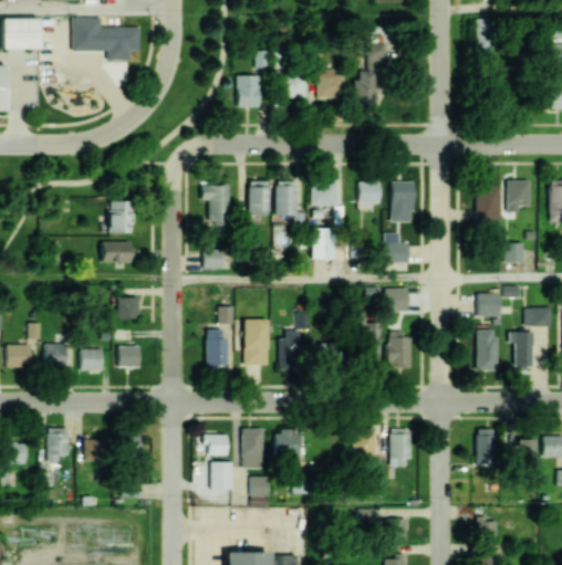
[(132,50),(141,50),(141,25),(102,25),(102,17),(73,17),(73,50),(108,50),(108,59),(132,60),(132,50)]
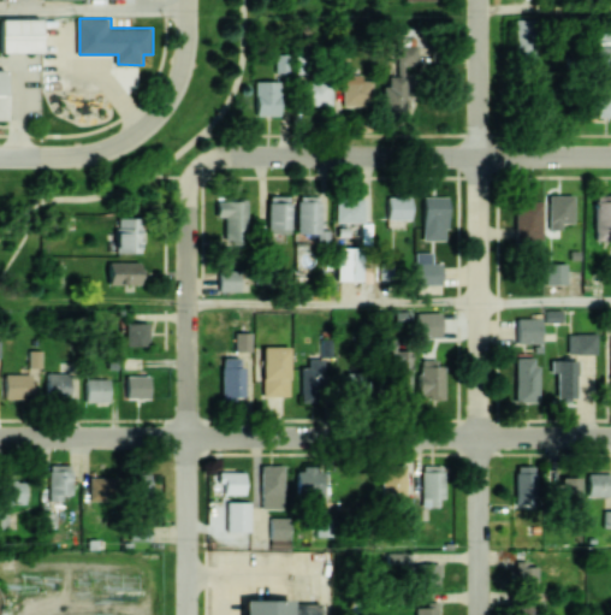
[(4,19),(45,19),(45,52),(4,53),(4,19)]
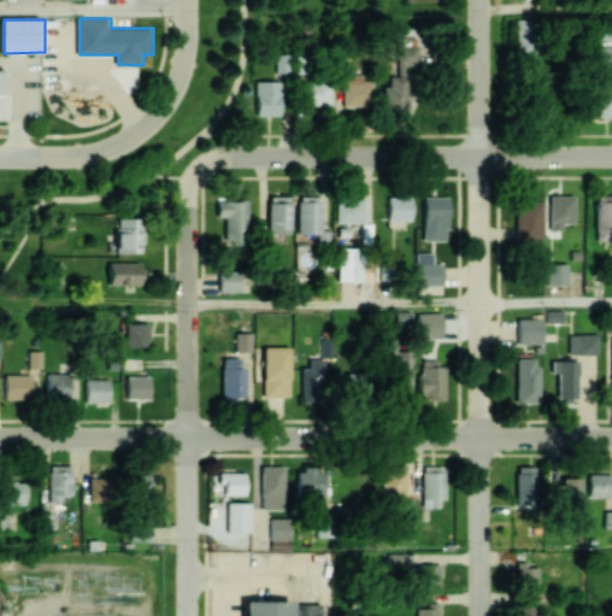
[(536,19),(519,21),(519,59),(537,58),(536,19)]
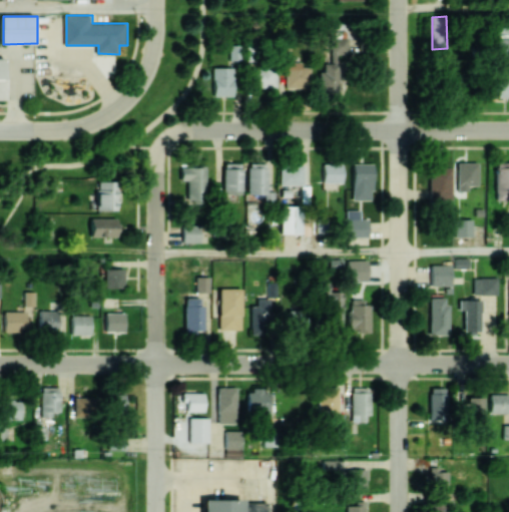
[(508,22),(493,23),(494,34),(508,33),(508,22)]
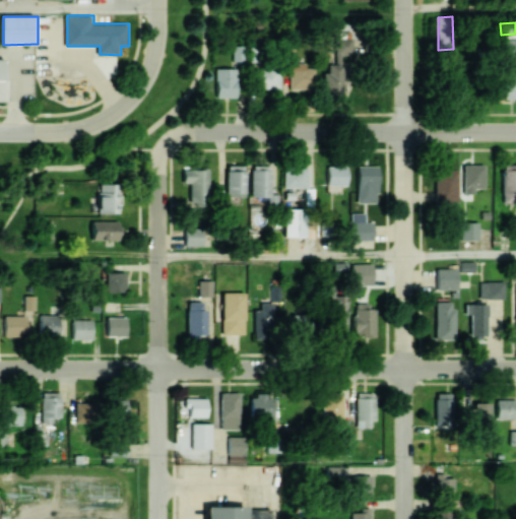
[(351,40),(338,39),(336,65),(330,65),(330,73),(326,73),(325,93),(348,95),(351,40)]
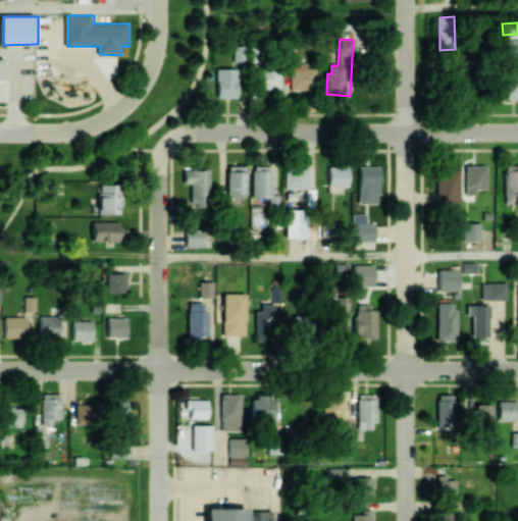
[(517,39),(509,39),(509,57),(517,57),(517,39)]
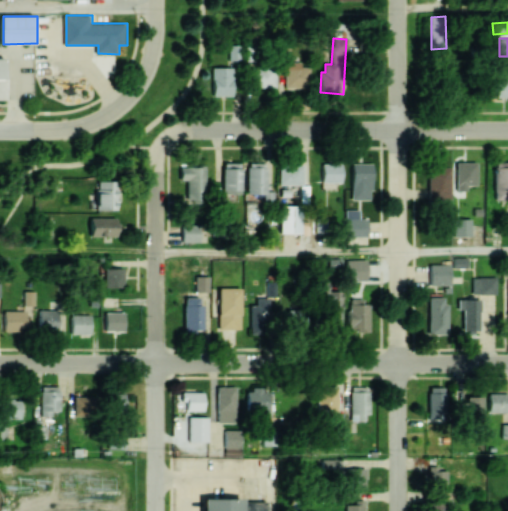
[(278,88),(277,64),(255,65),(255,88),(278,88)]
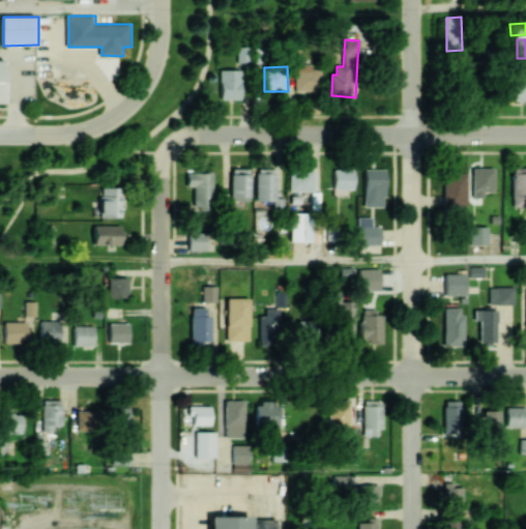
[(296,92),(322,93),(323,68),(297,67),(296,92)]
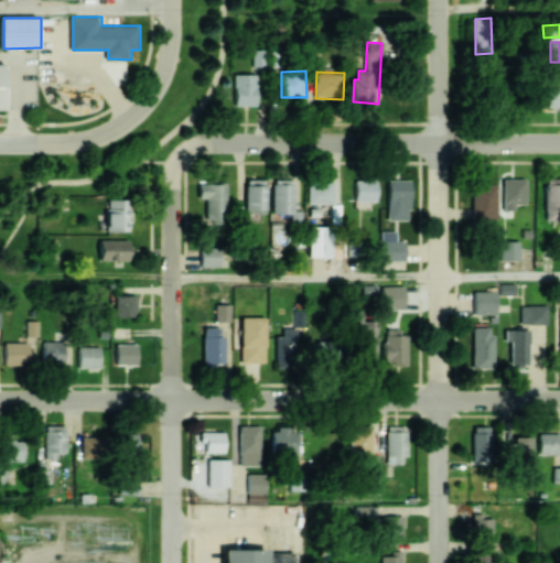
[(259,106),(258,75),(237,75),(237,107),(259,106)]
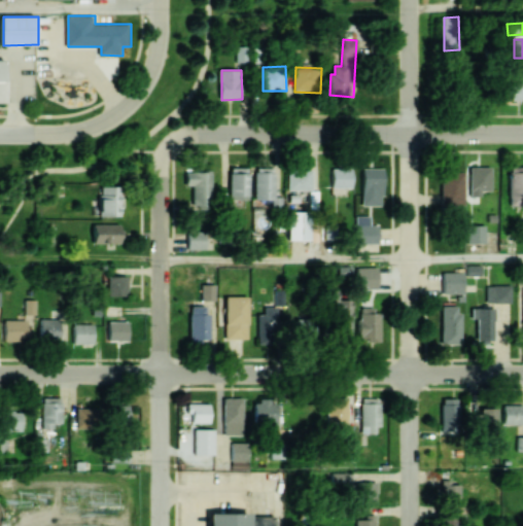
[(522,75),(511,76),(511,84),(512,84),(512,101),(522,101),(522,75)]
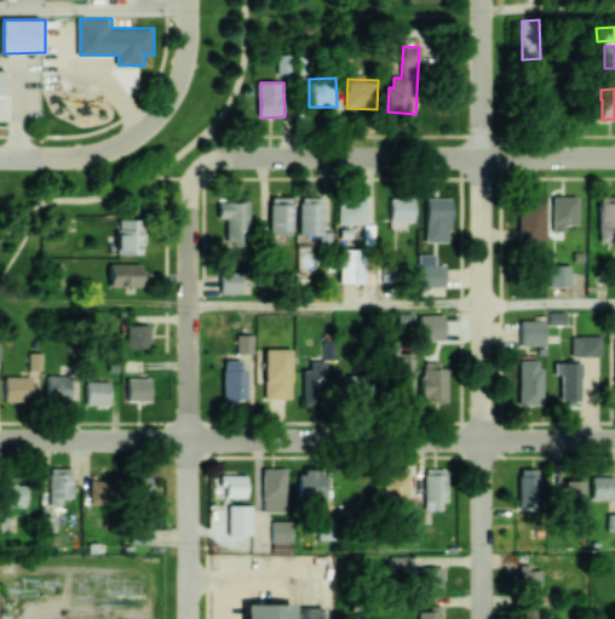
[(602,242),(614,242),(614,196),(602,196),(602,242)]
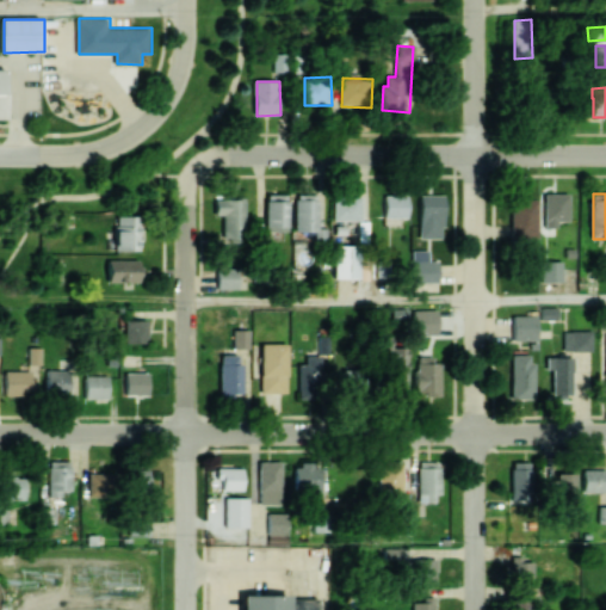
[(269,232),(290,232),(291,196),(269,195),(269,232)]
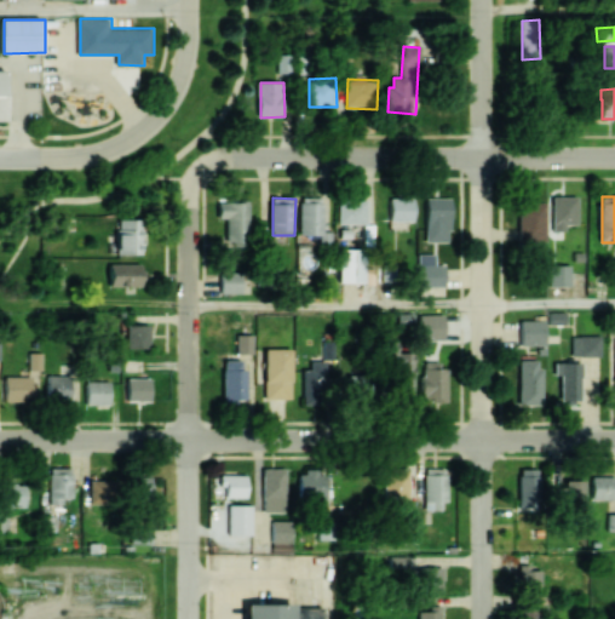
[(322,244),(334,245),(334,233),(326,233),(326,198),(303,198),(302,235),(323,235),(322,244)]
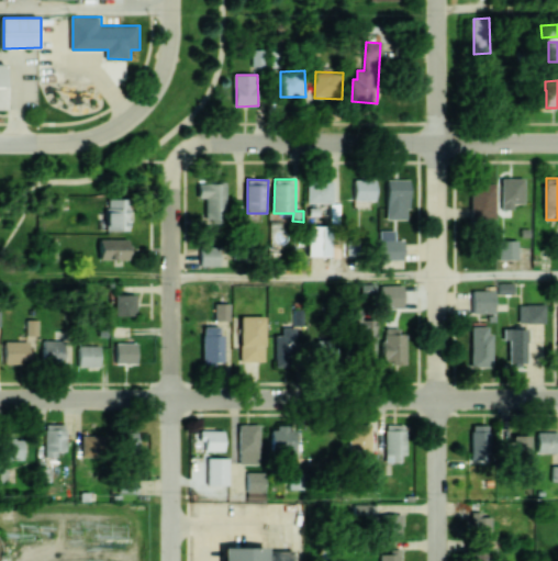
[(378,180),(357,179),(356,201),(378,201),(378,180)]
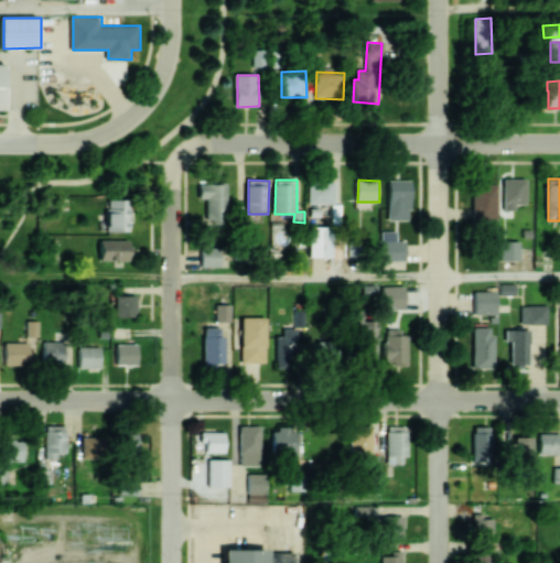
[(528,180),(503,180),(503,210),(518,210),(518,205),(528,205),(528,180)]
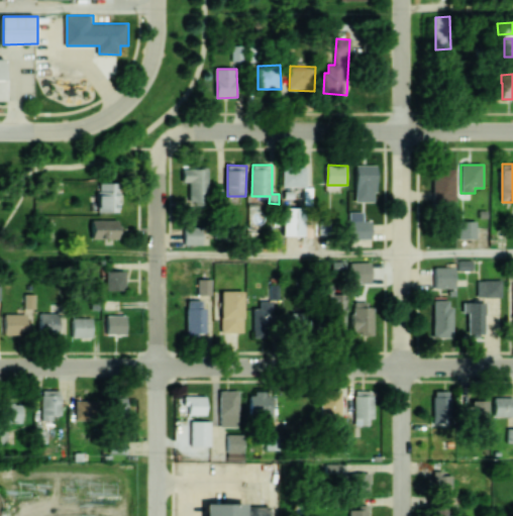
[(357,202),(378,203),(379,166),(357,166),(357,202)]
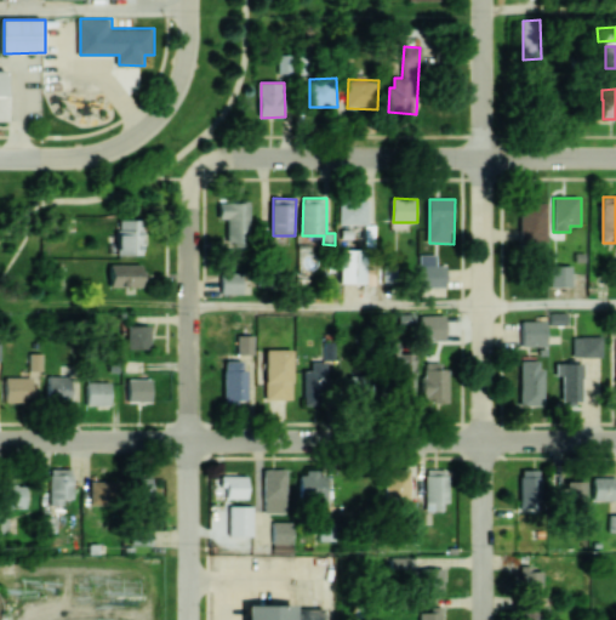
[(370,202),(342,200),(341,225),(370,226),(370,202)]
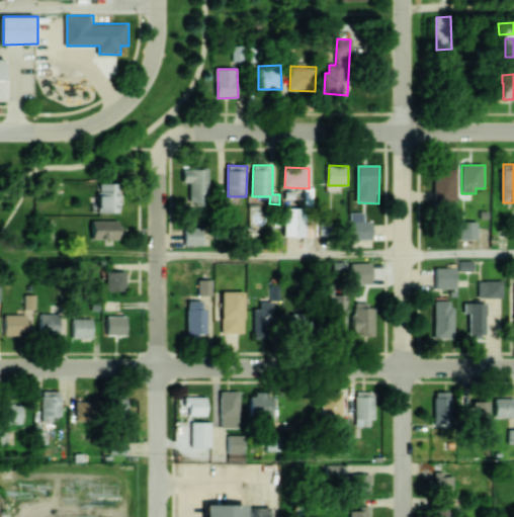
[(191,183),(191,202),(209,202),(210,168),(184,168),(184,183),(191,183)]
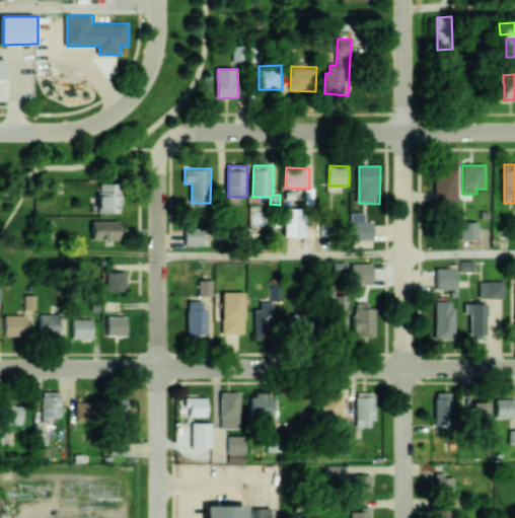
[(436,170),(437,203),(459,202),(458,170),(436,170)]
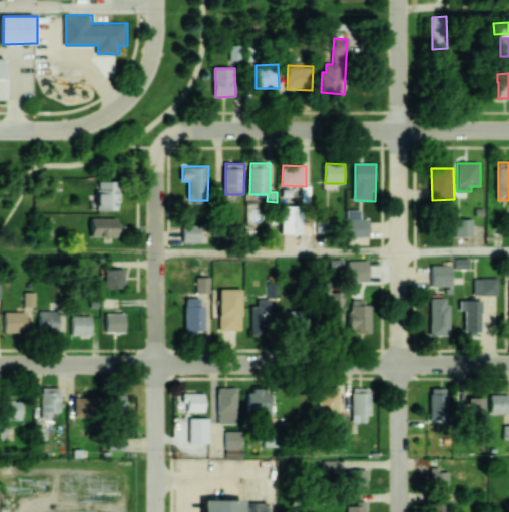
[(119,210),(119,181),(98,181),(99,210),(119,210)]
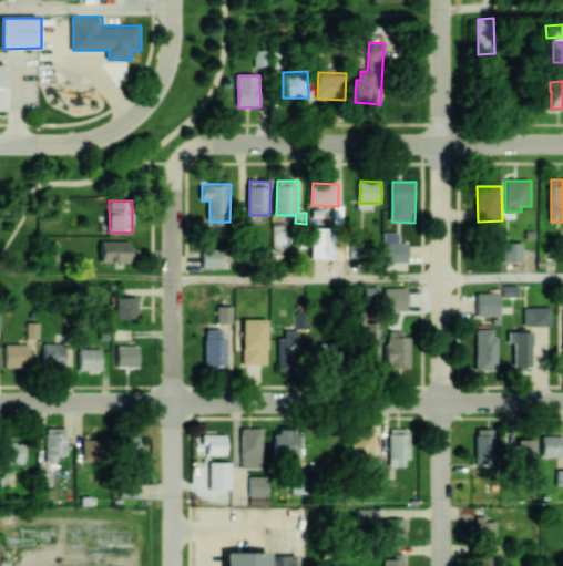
[(314,259),(336,259),(335,228),(313,228),(314,259)]
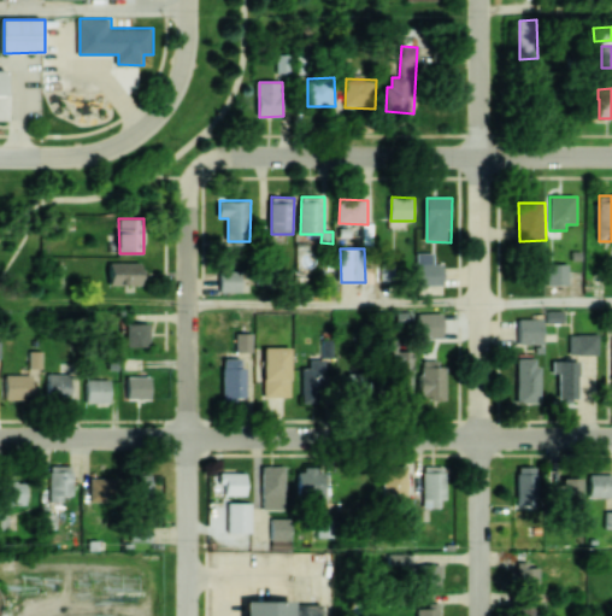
[(419,286),(446,286),(446,265),(435,265),(435,253),(419,253),(419,286)]
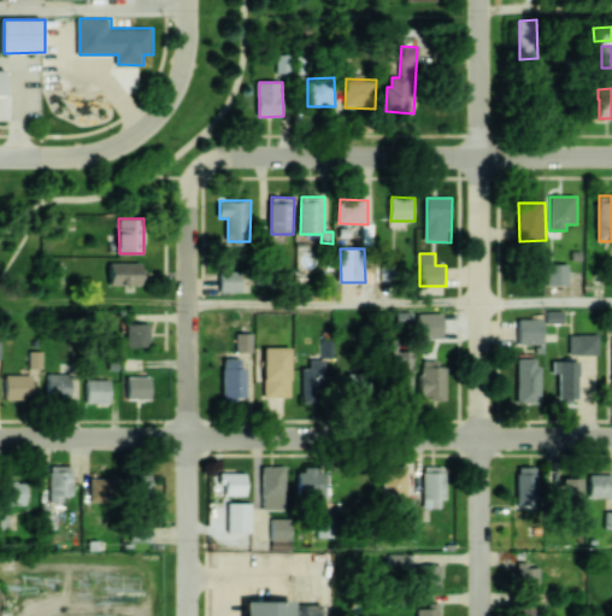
[(142,264),(112,264),(112,286),(142,286),(142,264)]
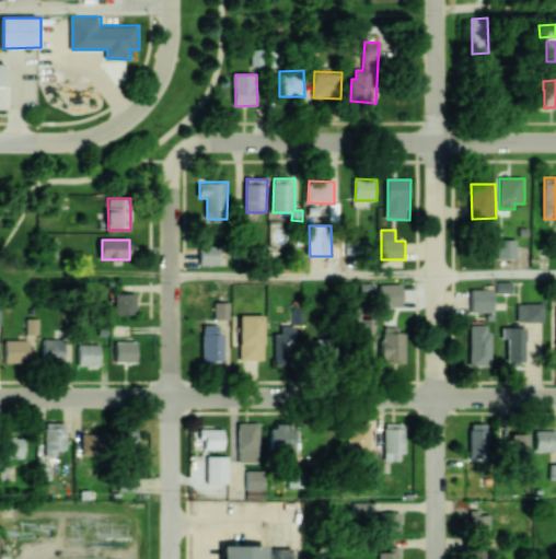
[(498,259),(518,259),(518,240),(499,240),(498,259)]
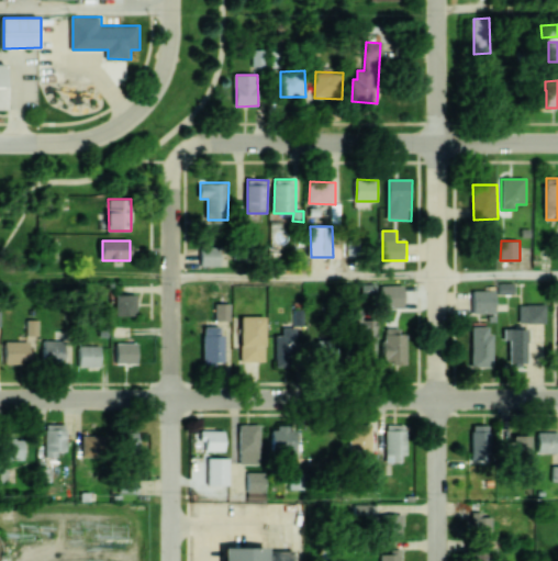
[(203,267),(224,267),(223,247),(202,247),(203,267)]
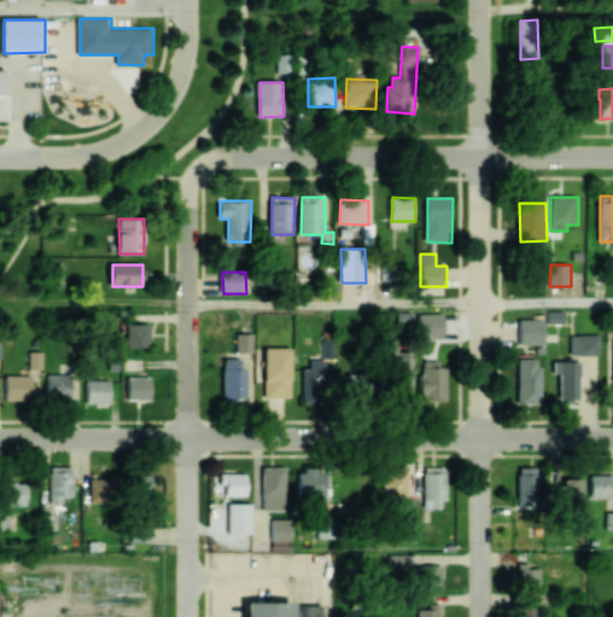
[(567,312),(550,312),(550,324),(567,325),(567,312)]
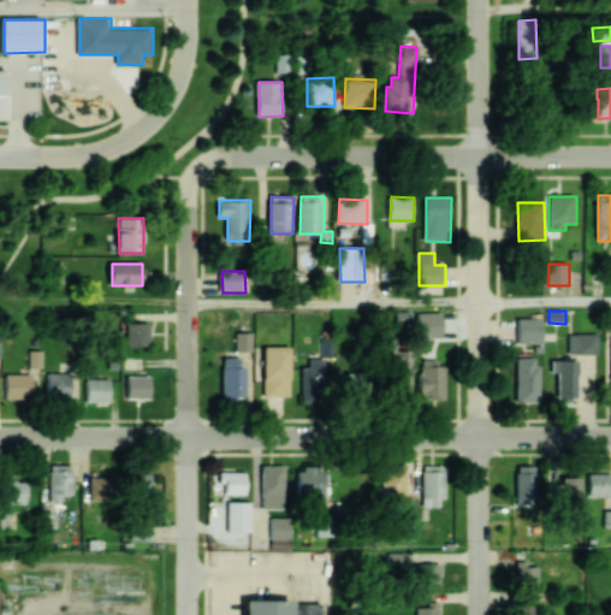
[(414,312),(397,312),(398,326),(414,326),(414,312)]
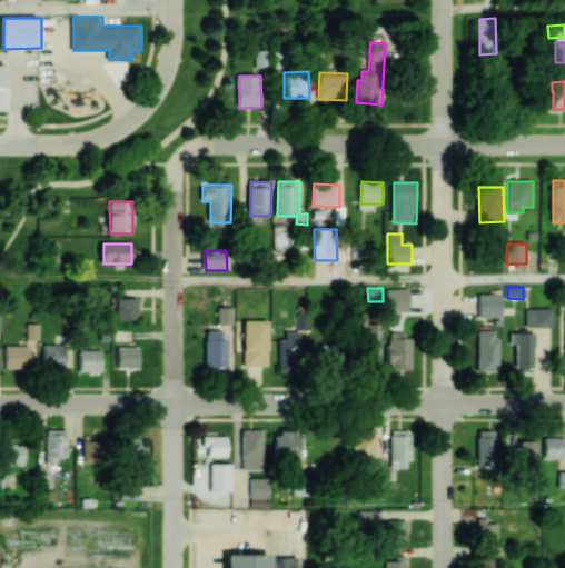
[(410,312),(409,289),(387,289),(388,312),(410,312)]
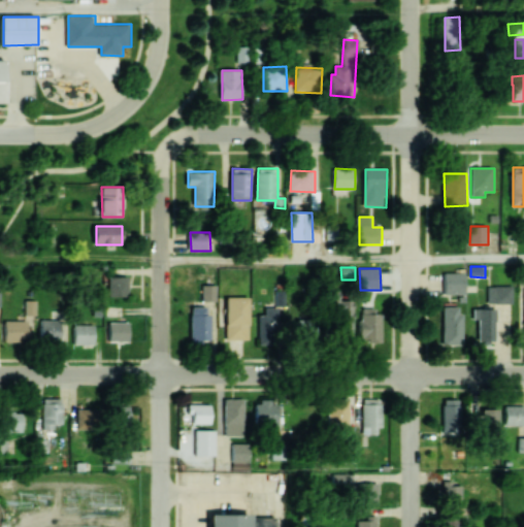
[(446,295),(467,295),(466,273),(446,273),(446,295)]
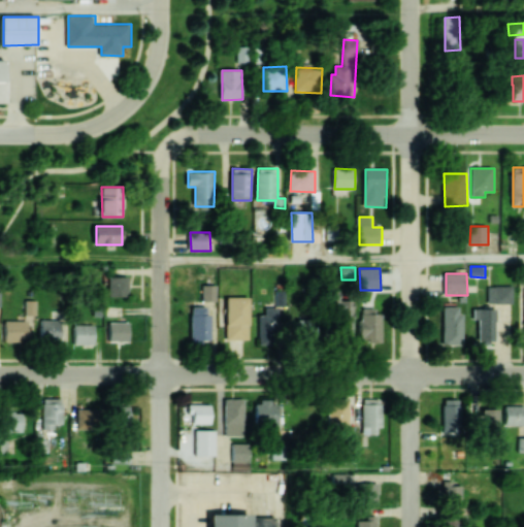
[(130,277),(109,277),(109,297),(130,297),(130,277)]
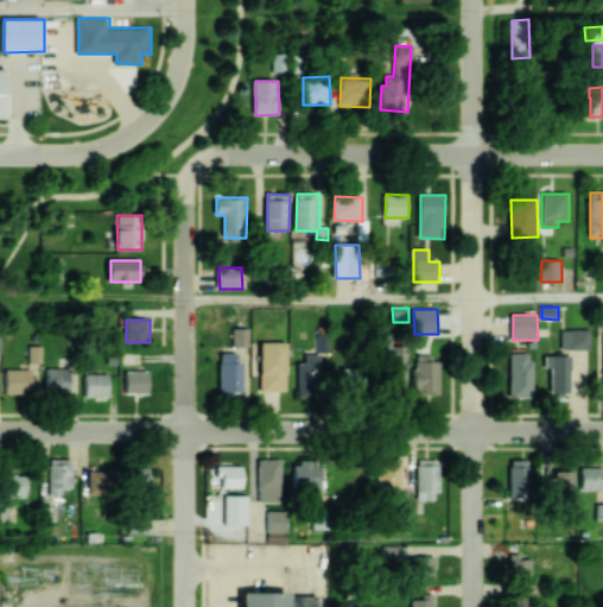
[(251,329),(235,329),(235,348),(251,348),(251,329)]
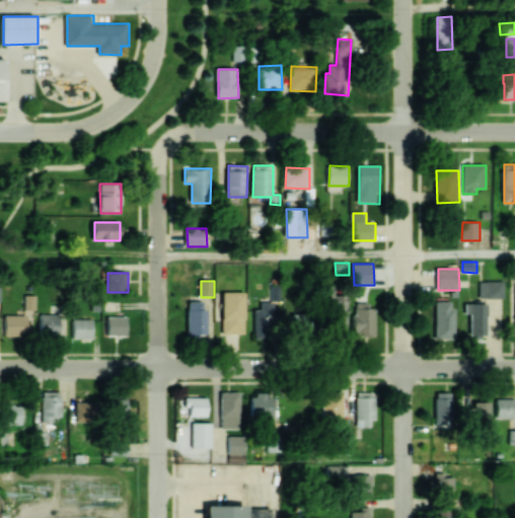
[(507,298),(506,281),(481,282),(482,299),(507,298)]
